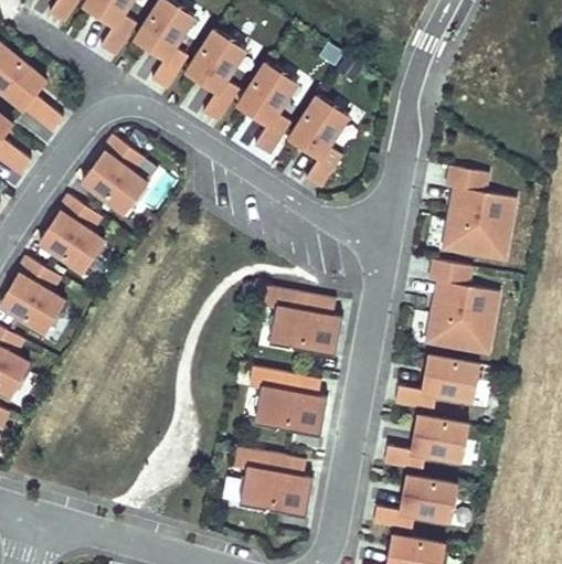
[(57,0),(48,17),(63,25),(78,0),(57,0)]
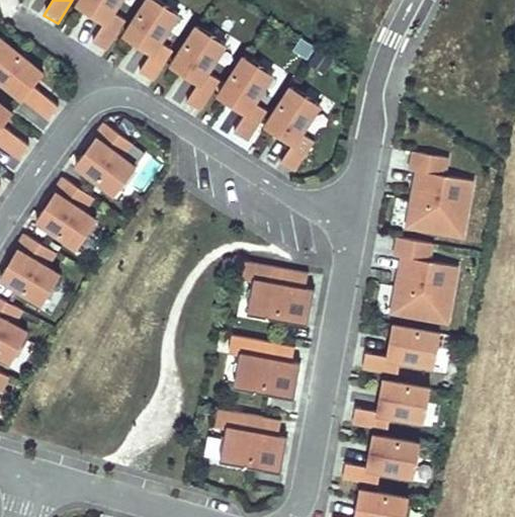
[(111,16),(120,0),(81,0),(75,10),(85,16),(87,14),(104,25),(91,46),(104,54),(123,24),(111,16)]
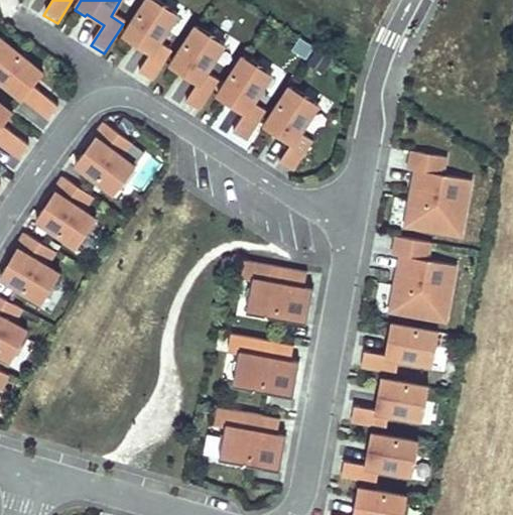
[(157,45),(175,16),(149,0),(147,0),(122,39),(132,46),(133,44),(149,54),(136,75),(151,84),(170,54),(157,45)]
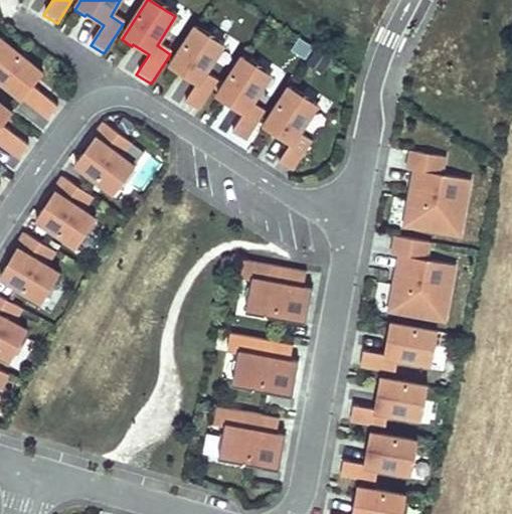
[(203,76),(222,46),(195,29),(168,69),(178,76),(179,74),(196,84),(183,105),(197,114),(216,84),(203,76)]
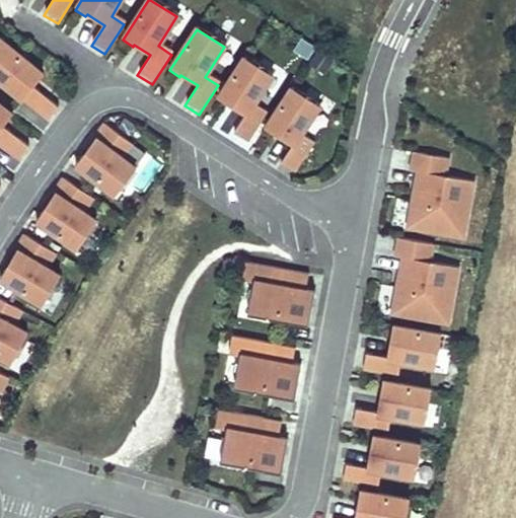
[(311,51),(298,42),(290,53),(304,62),(311,51)]
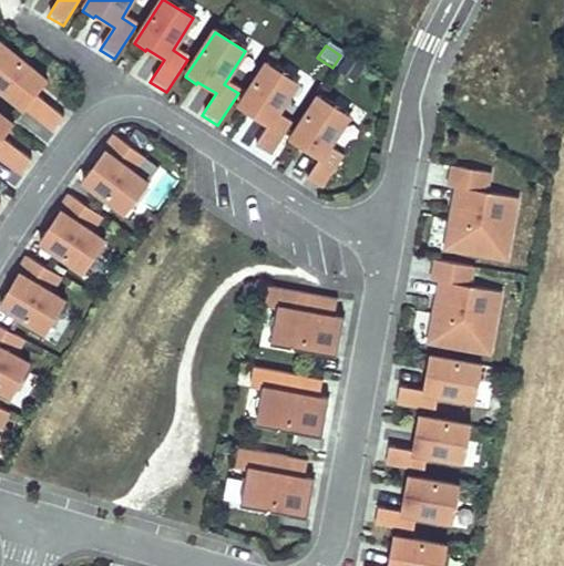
[(44,85),(0,50),(0,94),(52,135),(64,120),(36,98),(44,85)]
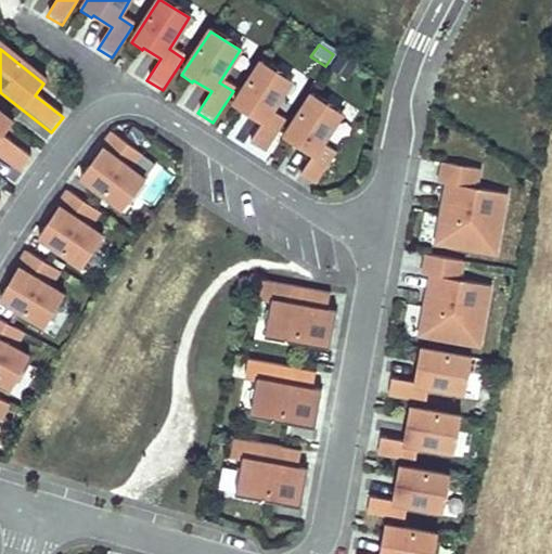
[(354,65),(339,55),(329,72),(343,81),(354,65)]
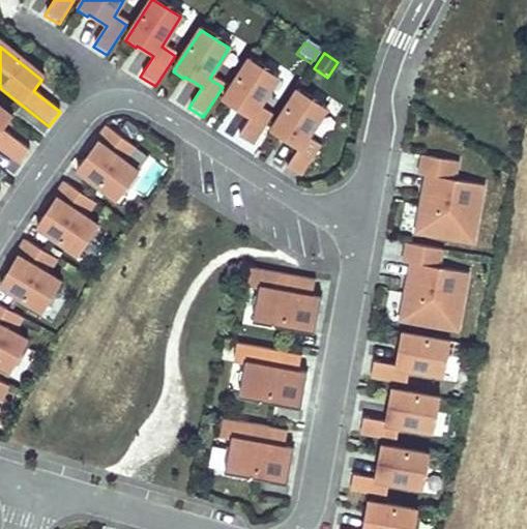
[(258,109),(277,79),(249,61),(222,103),(232,110),(233,108),(251,119),(237,139),(252,148),(271,117),(258,109)]
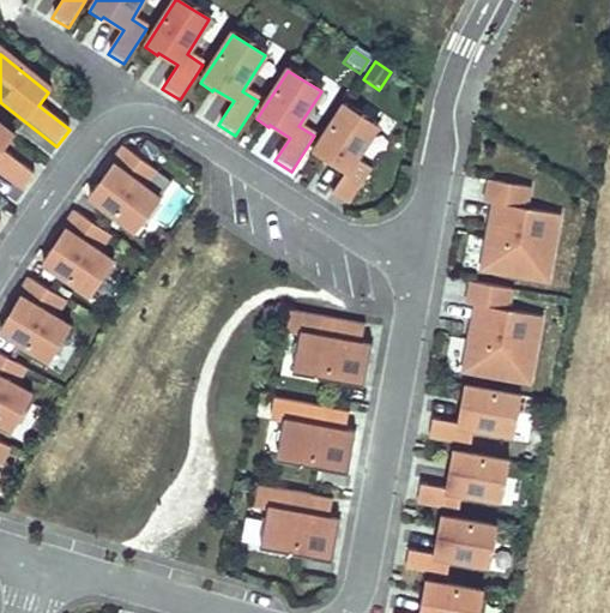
[(355,162),(376,127),(344,107),(313,155),(324,162),(326,161),(345,173),(331,197),(346,208),(369,172),(355,162)]
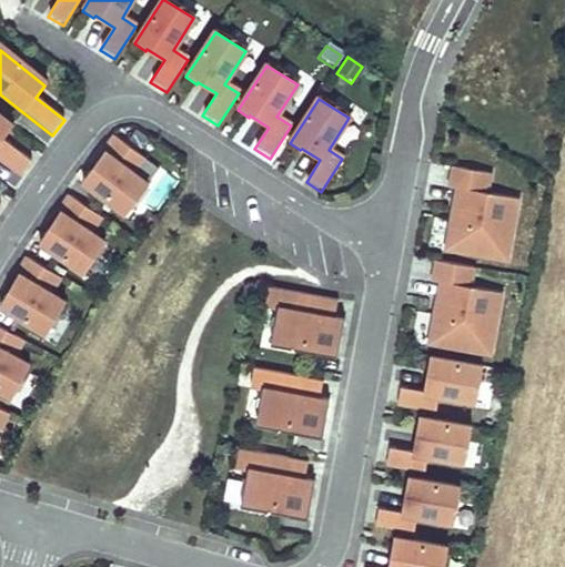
[(0,142),(10,129),(0,121),(0,163),(18,176),(28,162),(0,142)]
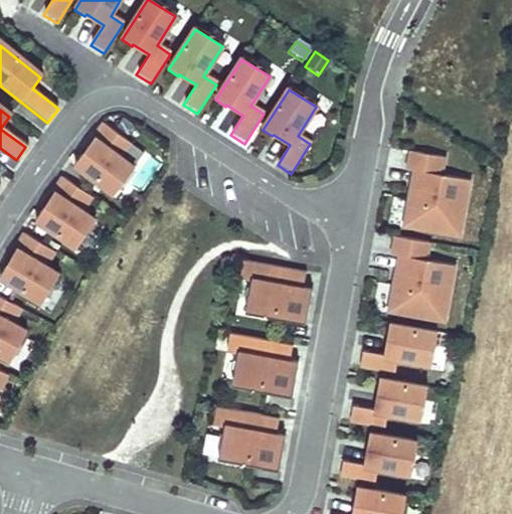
[(133,166),(120,157),(130,143),(102,123),(92,138),(94,139),(81,155),(79,154),(72,163),(113,193),(133,166)]
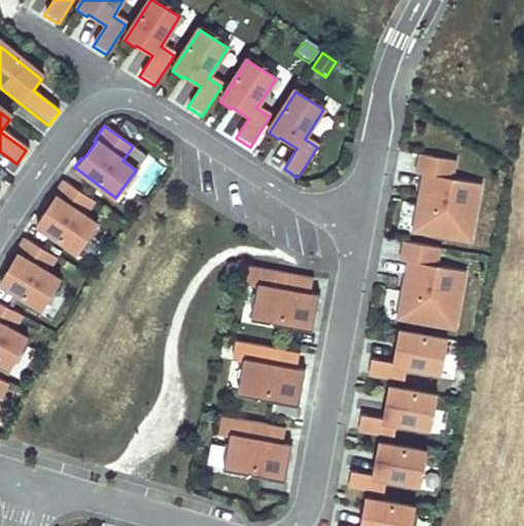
[(467,241),(478,183),(449,178),(452,161),(418,154),(415,173),(422,174),(425,175),(422,194),(424,194),(422,206),(417,205),(413,231),(467,241)]
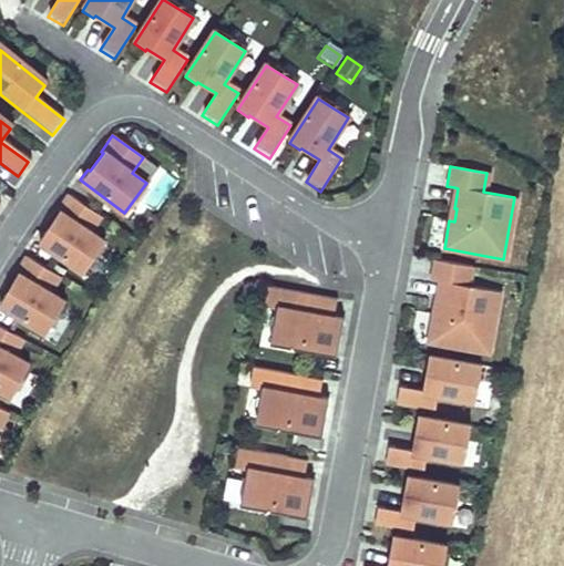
[(454,222),(457,208),(454,208),(458,188),(454,187),(449,220),(454,222)]
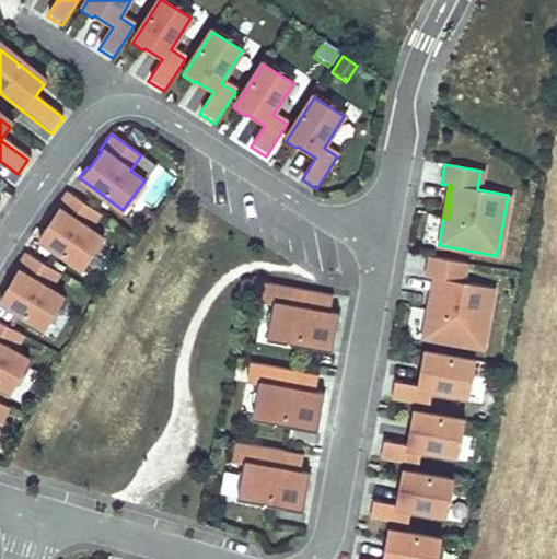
[(102,237),(88,229),(97,212),(67,193),(56,209),(58,210),(45,229),(43,228),(36,237),(82,268),(102,237)]
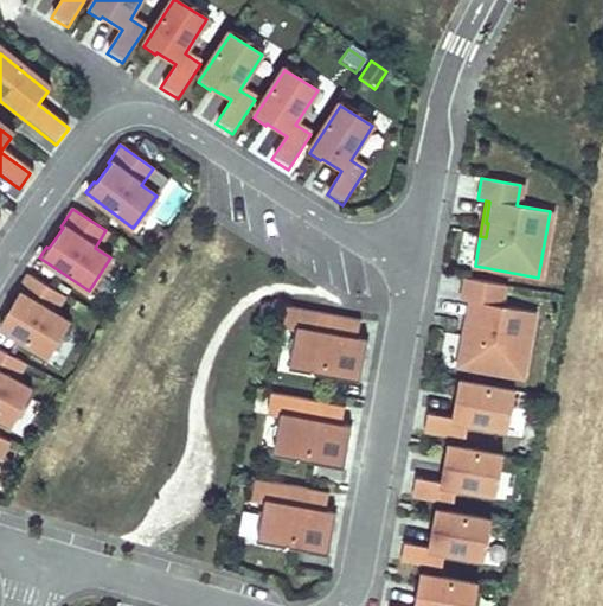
[(47,356),(68,321),(51,312),(62,295),(27,275),(15,293),(18,294),(6,316),(4,314),(0,321),(0,327),(47,356)]
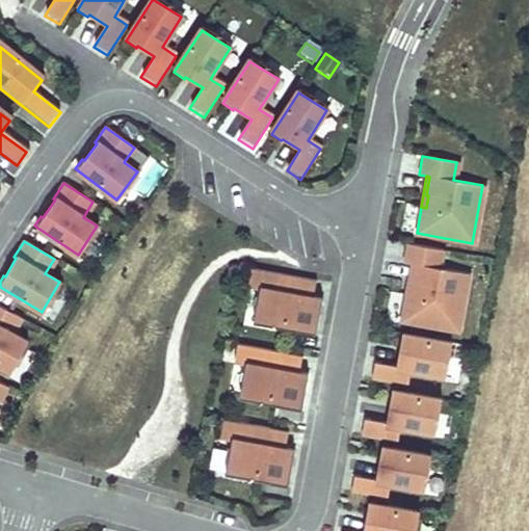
[(456,330),(467,274),(438,269),(441,250),(407,244),(404,263),(412,265),(415,265),(411,284),(414,285),(412,296),(405,295),(401,321),(456,330)]
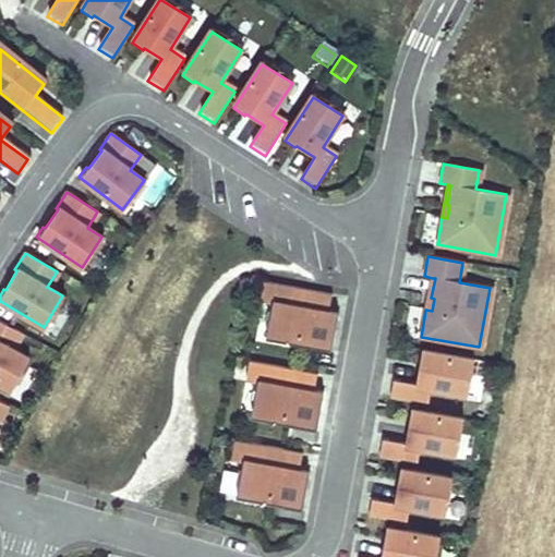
[(432,311),(434,299),(431,298),(435,278),(432,278),(425,310),(432,311)]
